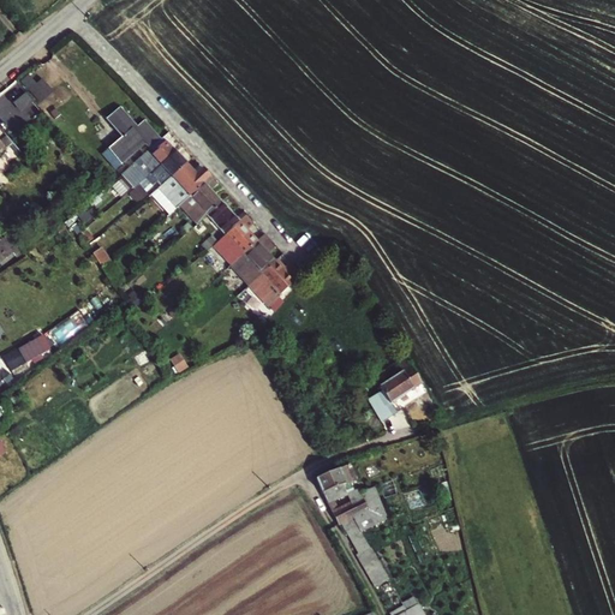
[(42,101),(57,91),(47,77),(33,88),(42,101)]
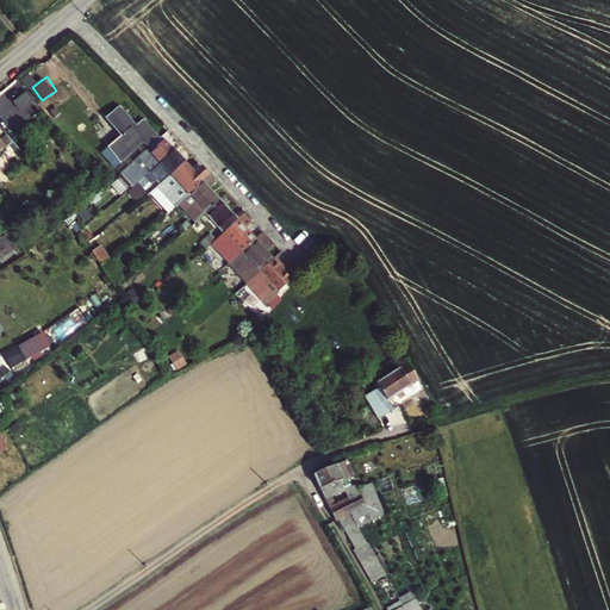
[(18,99),(29,89),(24,85),(13,94),(18,99)]
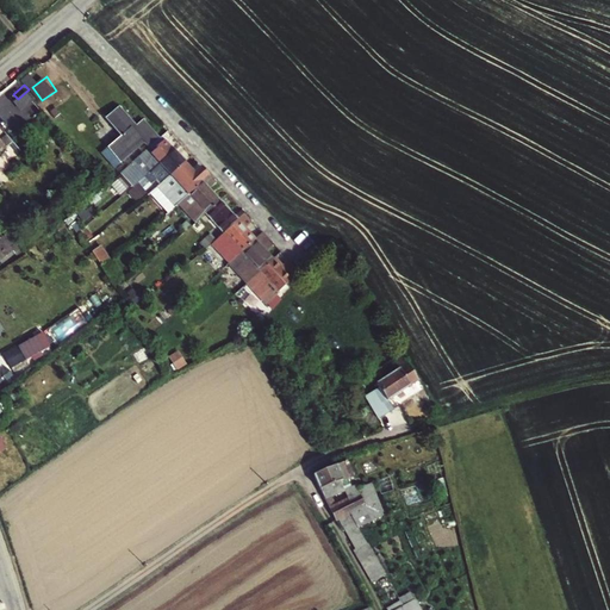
[(17,100),(24,109),(36,99),(30,91),(17,100)]
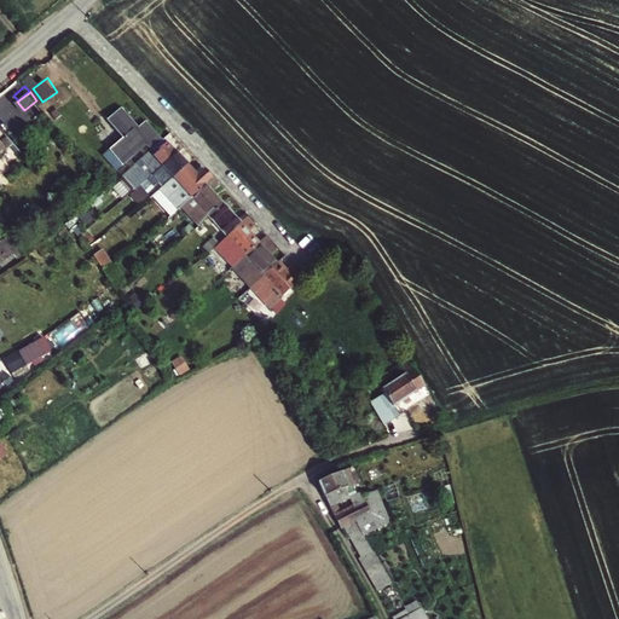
[(142,137),(116,111),(103,125),(122,144),(109,156),(123,171),(142,152),(143,154),(145,150),(144,149),(146,148),(139,139),(142,137)]
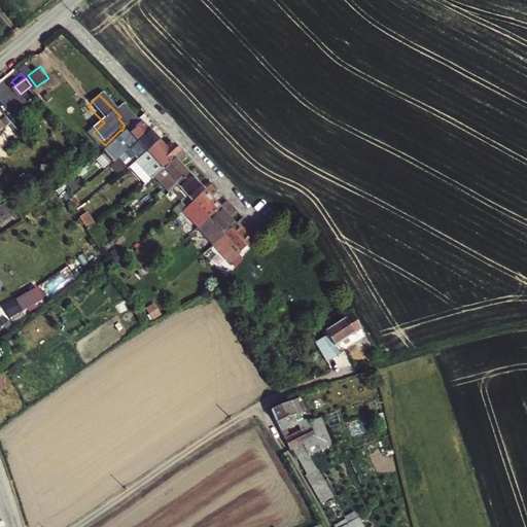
[(130,106),(120,116),(130,126),(139,115),(130,106)]
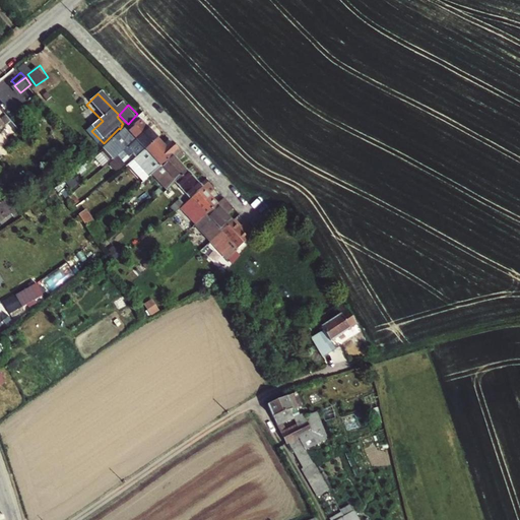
[(0,130),(10,122),(0,109),(0,130)]
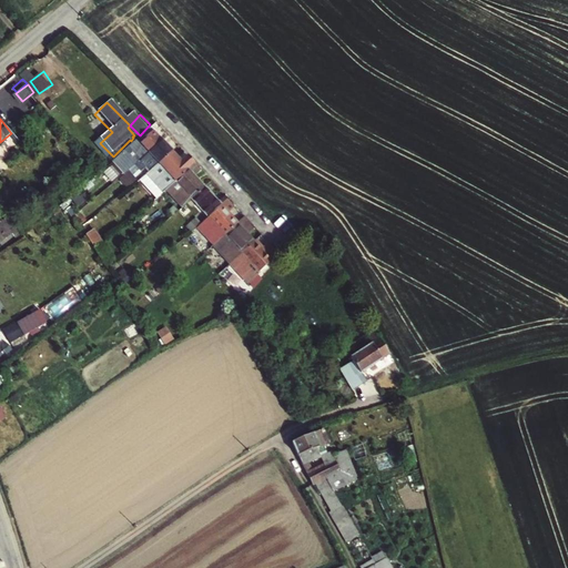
[(154,131),(143,141),(140,139),(118,161),(115,163),(127,180),(133,175),(144,168),(169,146),(154,131)]
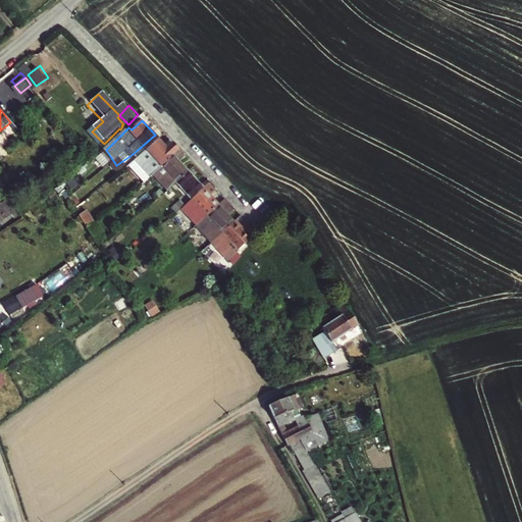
[(163,143),(155,135),(133,154),(122,161),(127,169),(139,159),(148,151),(151,154),(163,143)]
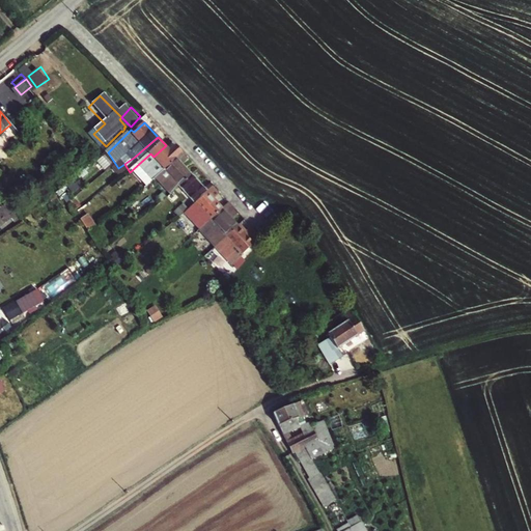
[(174,154),(166,145),(154,157),(167,171),(177,163),(186,156),(179,148),(174,154)]
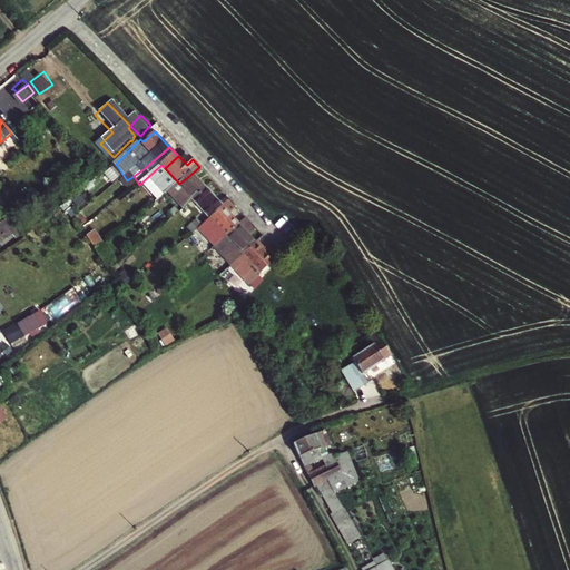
[(206,174),(199,167),(190,175),(179,184),(195,202),(209,189),(199,179),(206,174)]
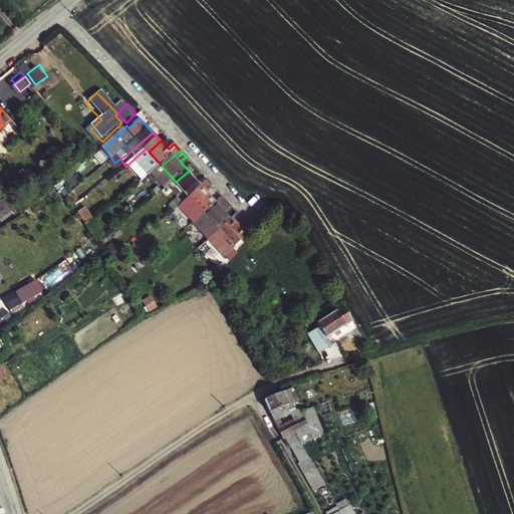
[(199,181),(189,171),(176,182),(189,196),(207,180),(204,177),(199,181)]
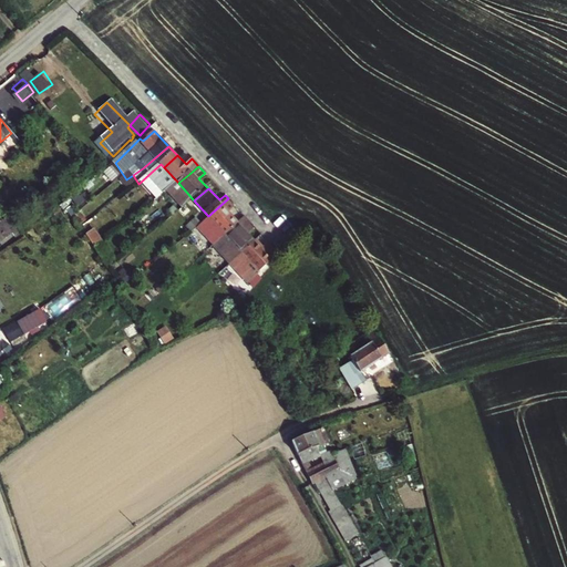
[(230,200),(228,198),(208,216),(196,226),(213,244),(237,222),(228,212),(224,207),(230,200)]
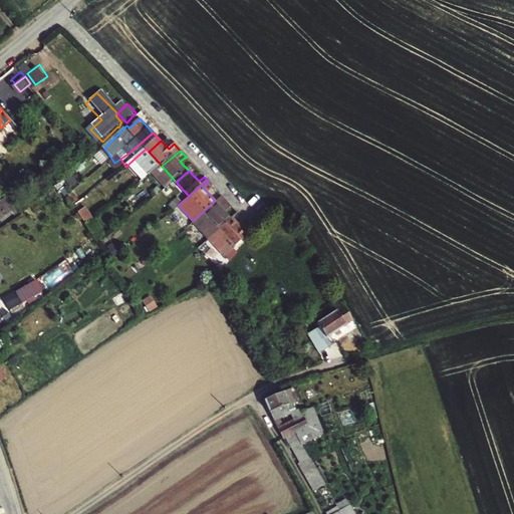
[(213,187),(209,182),(203,188),(207,192),(213,187)]
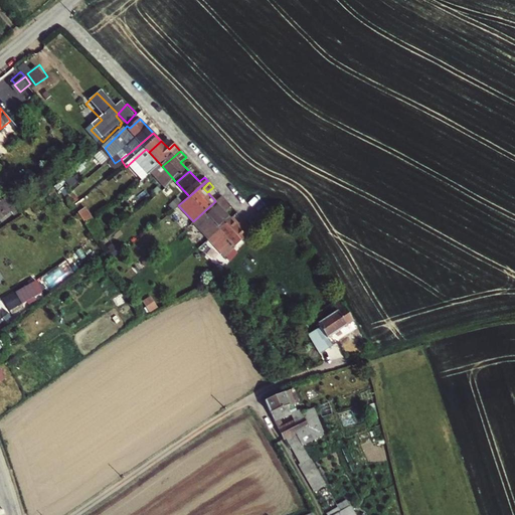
[(152,190),(158,197),(162,193),(157,186),(152,190)]
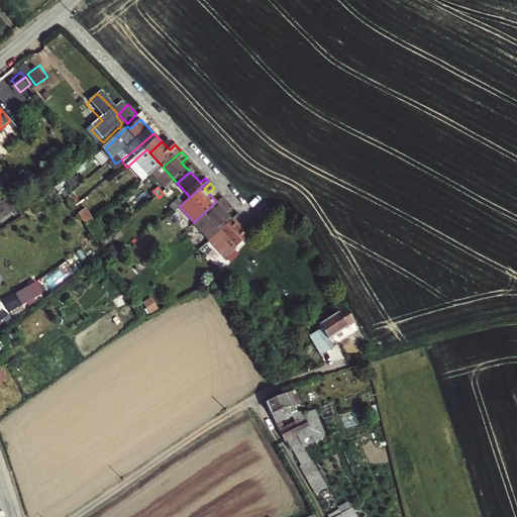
[(216,202),(194,222),(209,239),(231,219),(225,212),(231,208),(221,197),(216,202)]
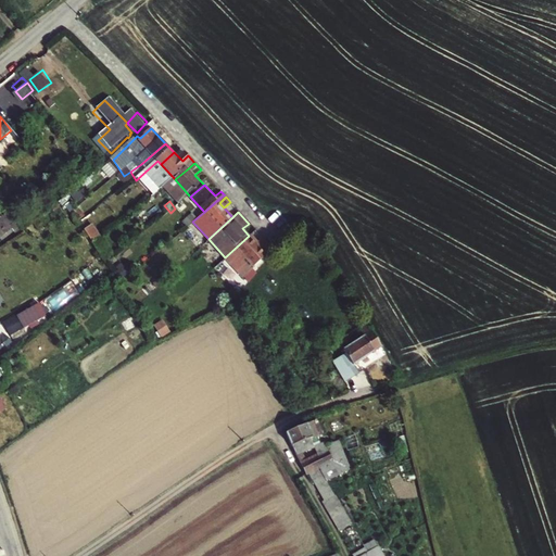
[(1,217),(0,217),(0,239),(12,230),(1,217)]
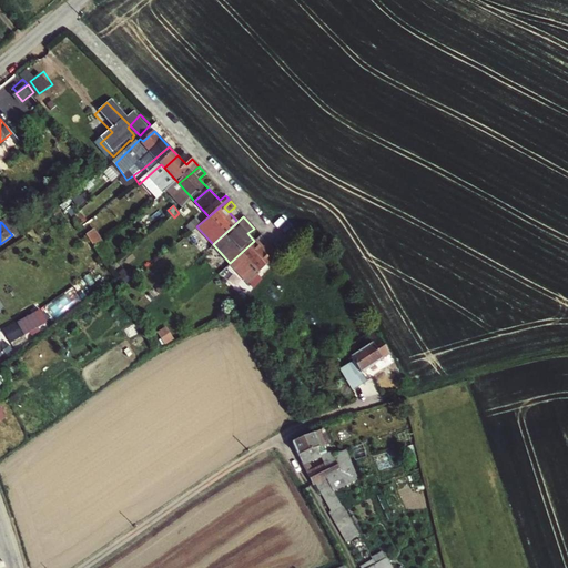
[(230,263),(246,282),(277,254),(267,243),(261,247),(254,241),(230,263)]
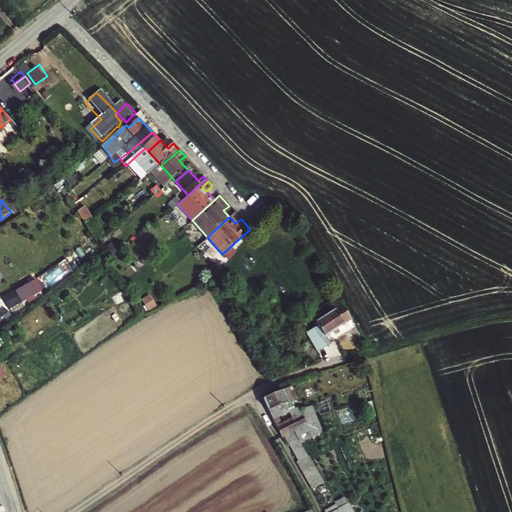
[(19,287),(24,300),(45,291),(40,278),(19,287)]
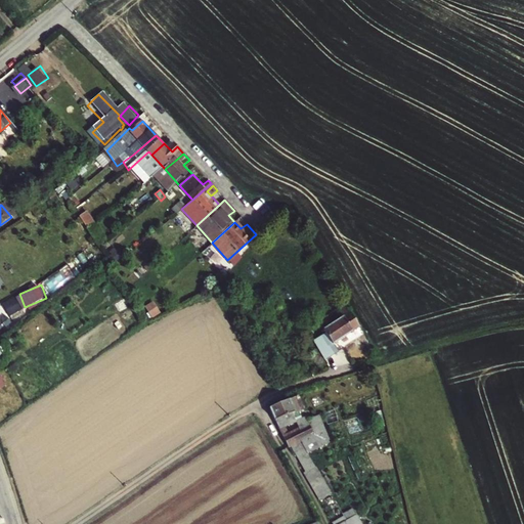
[(12,315),(26,309),(17,295),(5,302),(12,315)]
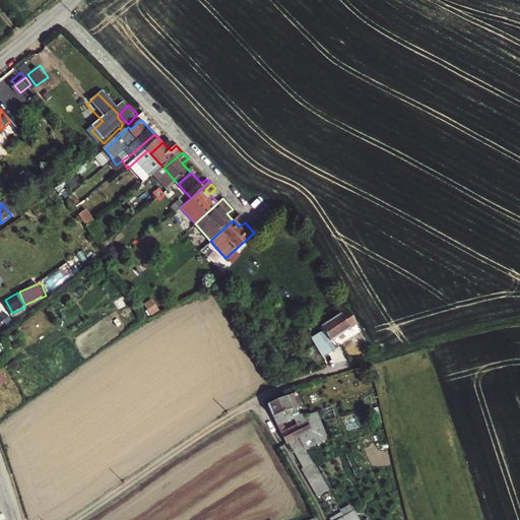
[(313,341),(321,354),(323,356),(335,348),(330,341),(358,323),(348,309),(346,311),(341,303),(337,306),(338,307),(328,313),(332,319),(321,327),(324,332),(319,336),(320,336),(313,341)]
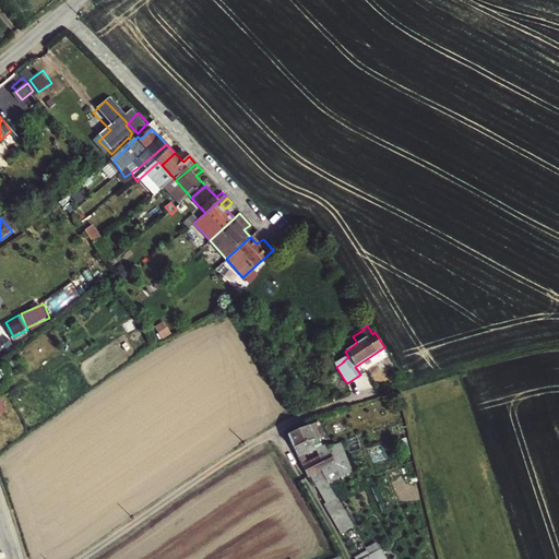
[(319,423),(288,435),(295,451),(310,480),(336,467),(335,466),(345,462),(337,444),(329,448),(319,423)]
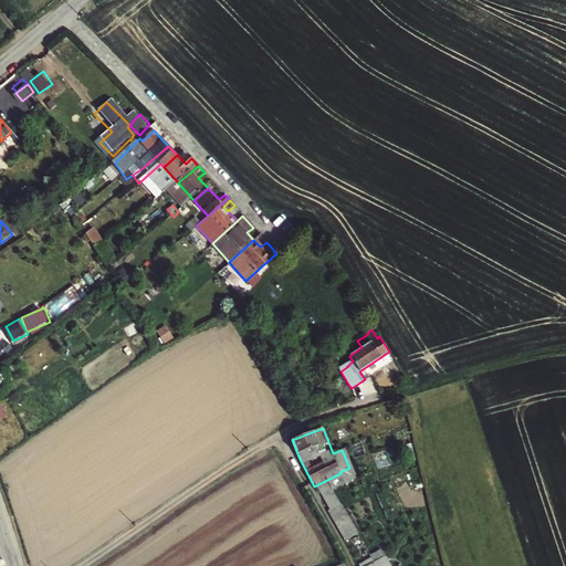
[(388,565),(384,556),(369,563),(329,491),(323,495),(329,510),(327,511),(357,565),(388,565)]
